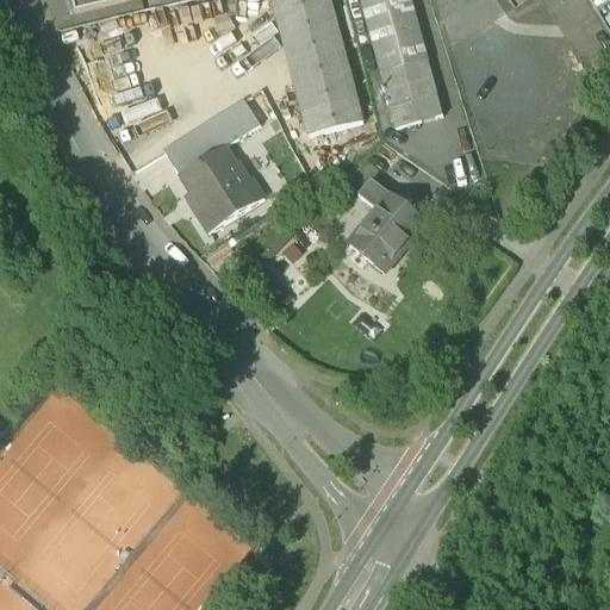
[(69,0),(73,13),(122,0),(69,0)]
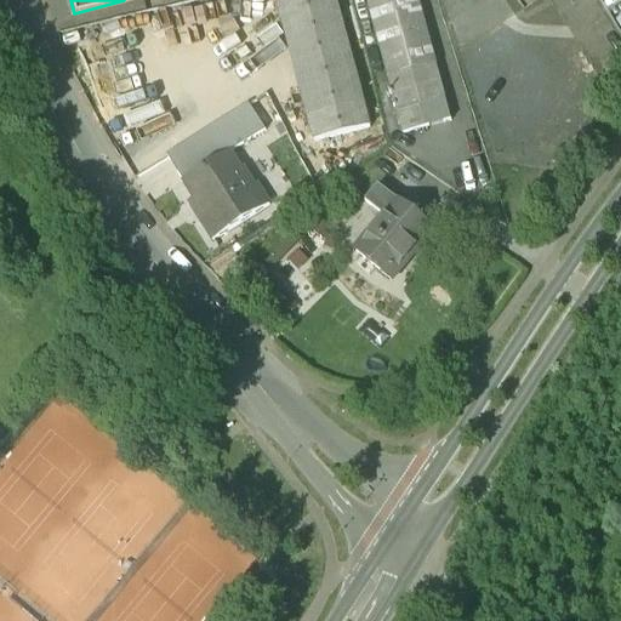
[(334,0),(275,0),(313,135),(368,119),(334,0)]
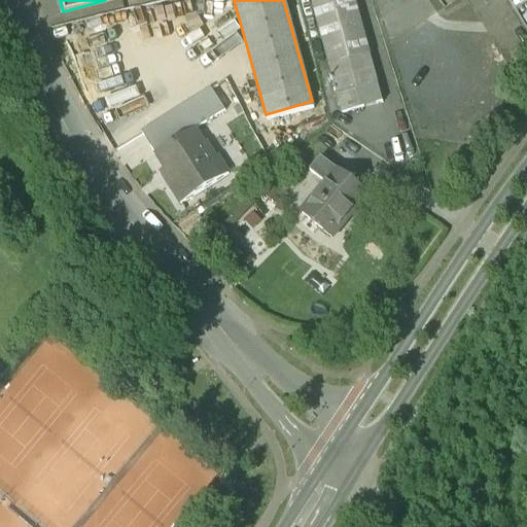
[(309,0),(340,110),(381,98),(352,0),(309,0)]
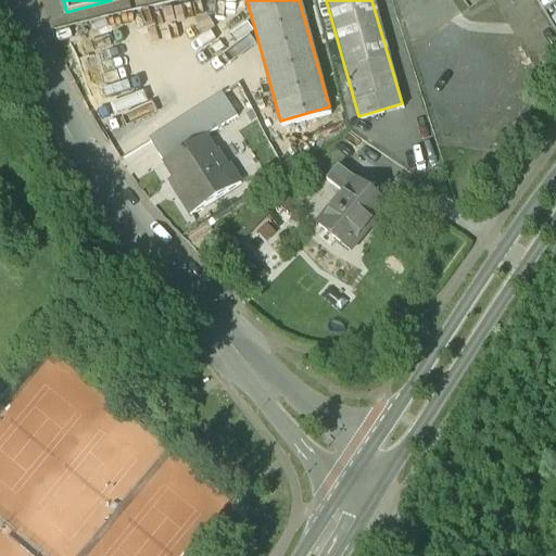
[(213,148),(203,131),(163,159),(182,188),(178,191),(189,209),(239,177),(228,160),(226,162),(216,146),(213,148)]
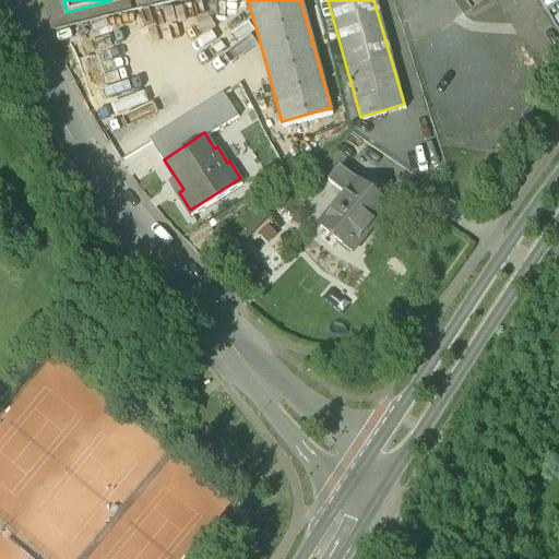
[(385,202),(339,163),(326,177),(344,191),(319,222),(348,247),(385,202)]
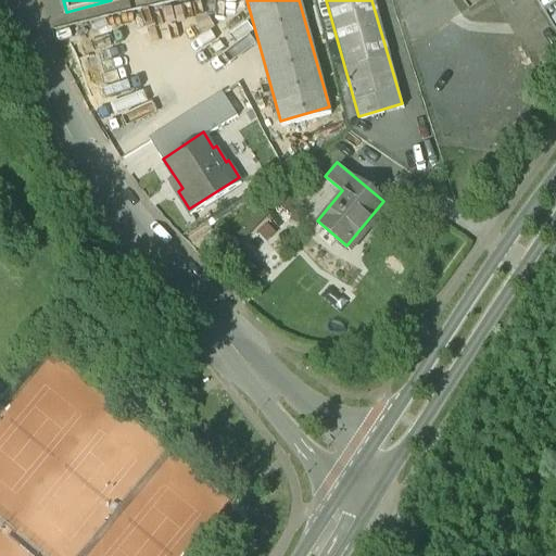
[(302,198),(290,188),(279,200),(291,211),(302,198)]
